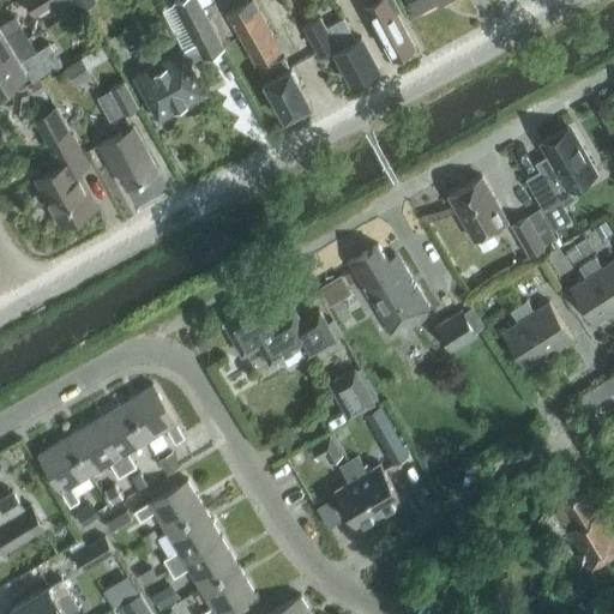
[(22,0),(34,18),(60,0),(22,0)]
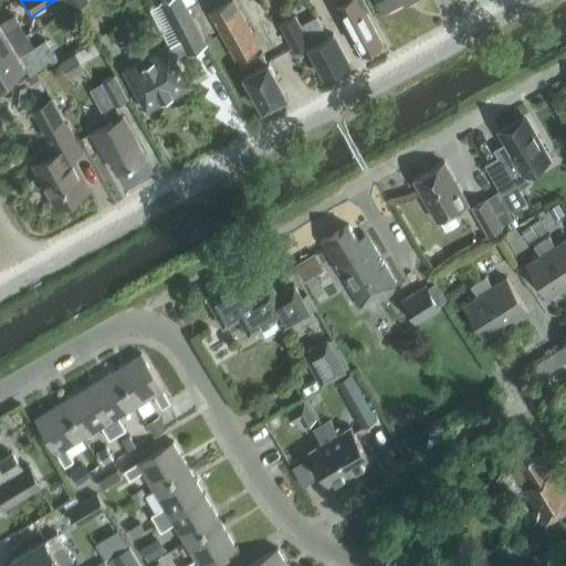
[(124,71),(145,109),(189,85),(175,59),(186,52),(187,54),(205,44),(180,0),(165,0),(159,2),(180,41),(168,48),(168,46),(124,71)]
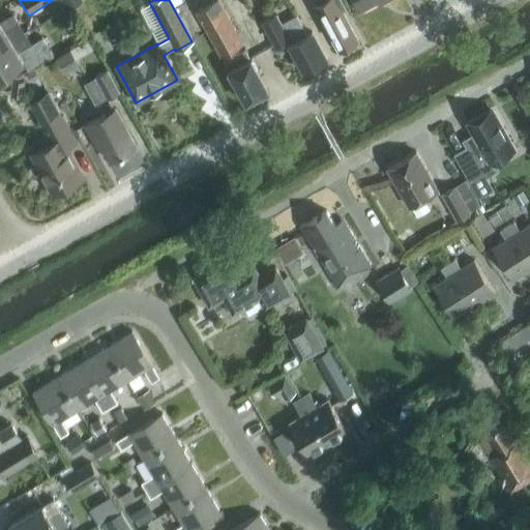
[(221,55),(242,43),(218,0),(214,0),(197,10),(221,55)]
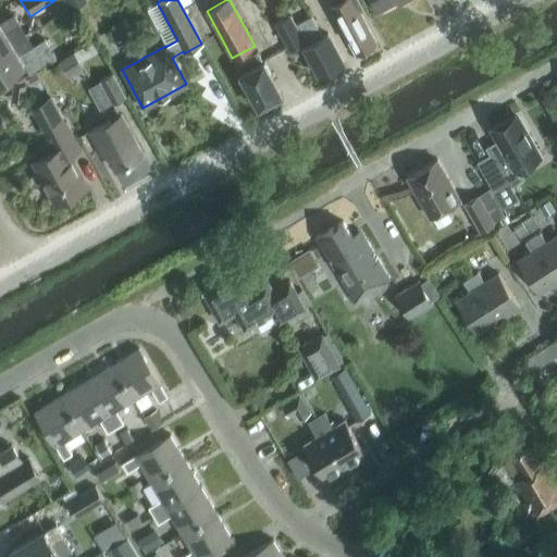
[(357,0),(331,0),(334,5),(330,8),(339,25),(347,39),(348,38),(357,54),(374,46),(366,28),(368,27),(360,13),(362,9),(357,0)]
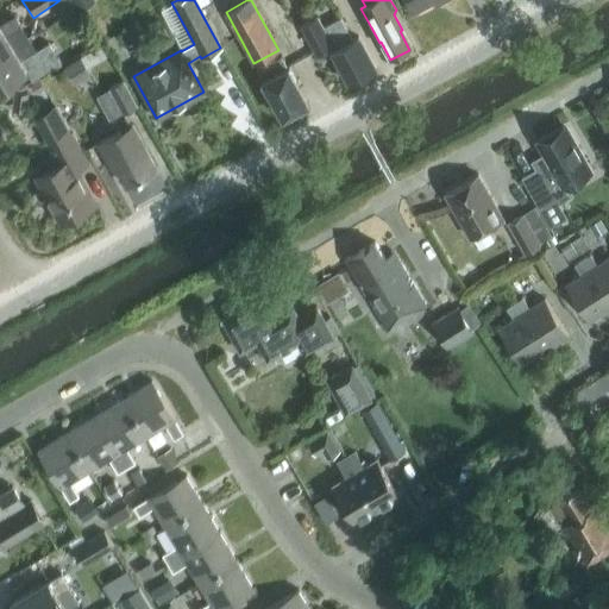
[(406,0),(413,13),(435,0),(445,0),(406,0)]
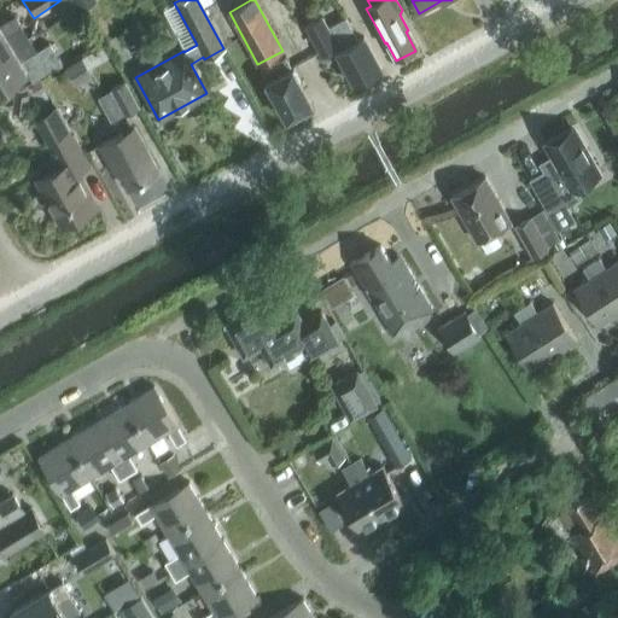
[(0,58),(29,41),(22,28),(15,17),(0,25),(0,58)]
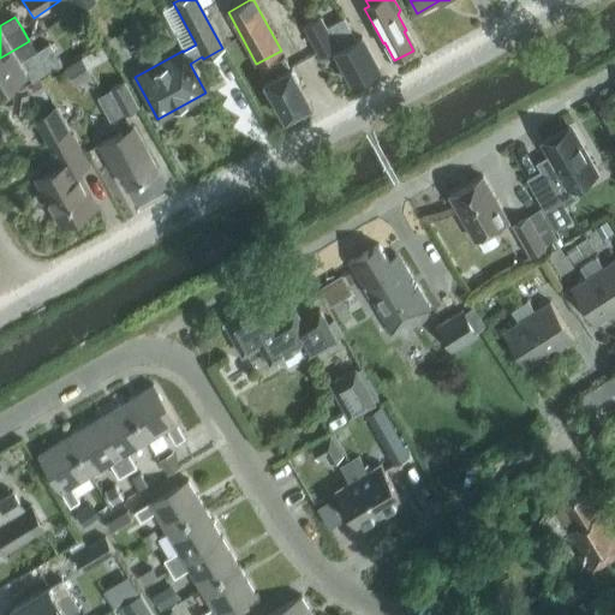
[(334,49),(352,83),(378,70),(362,40),(356,43),(342,19),(326,28),(322,21),(306,28),(322,55),(334,49)]
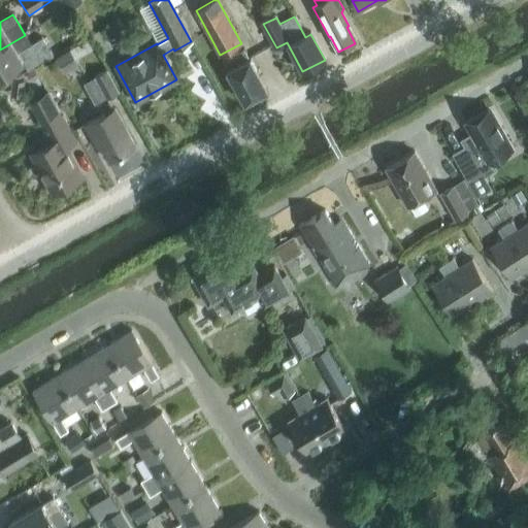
[(25,35),(0,50),(0,77),(23,64),(23,63),(37,55),(42,63),(53,57),(42,38),(31,45),(25,35)]
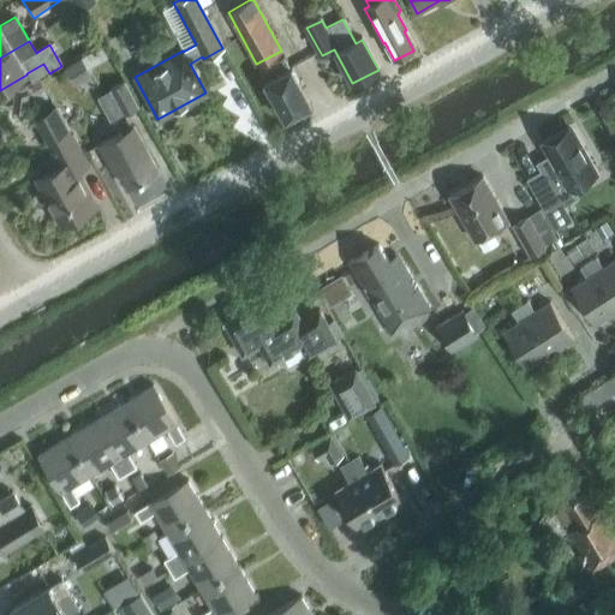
[(285,120),(311,106),(292,69),(290,70),(284,59),(261,71),(266,82),(264,83),(285,120)]
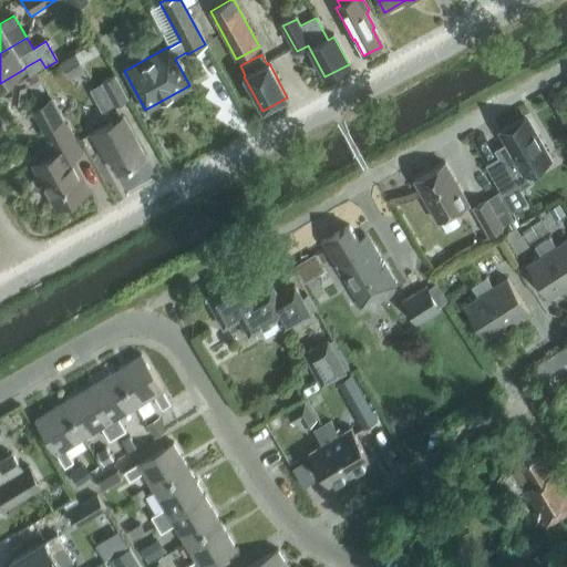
[(37,74),(28,80),(32,88),(41,83),(37,74)]
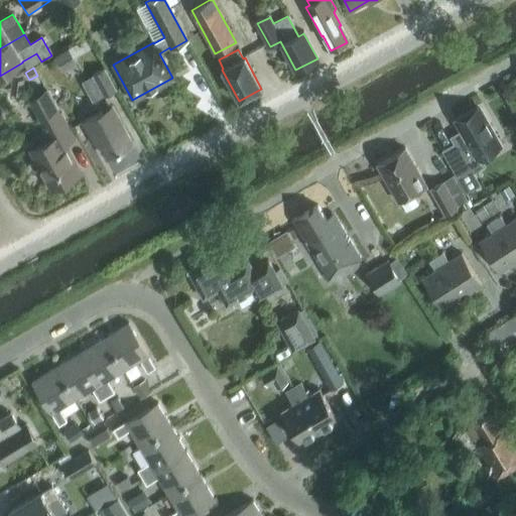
[(105,97),(116,91),(104,69),(93,75),(105,97)]
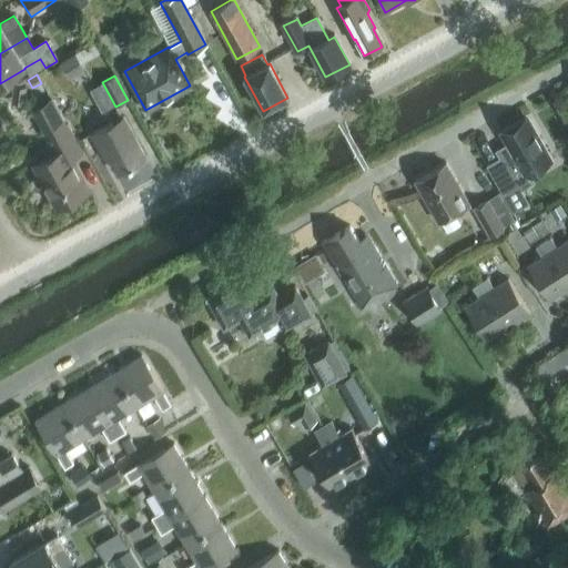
[(33,114),(56,155),(33,166),(54,208),(88,190),(71,158),(80,153),(67,128),(66,129),(52,104),(33,114)]
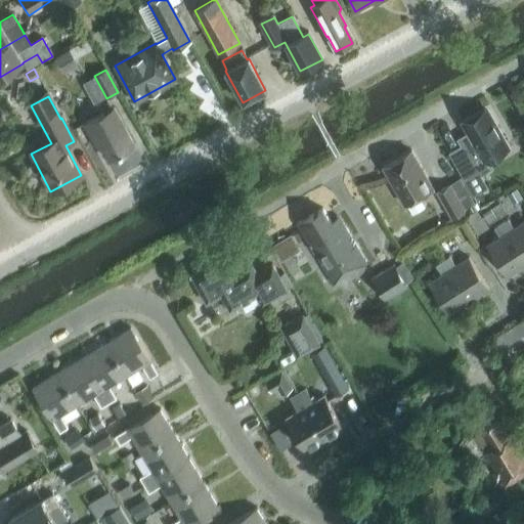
[(108,161),(134,146),(114,108),(85,125),(93,140),(97,138),(108,161)]
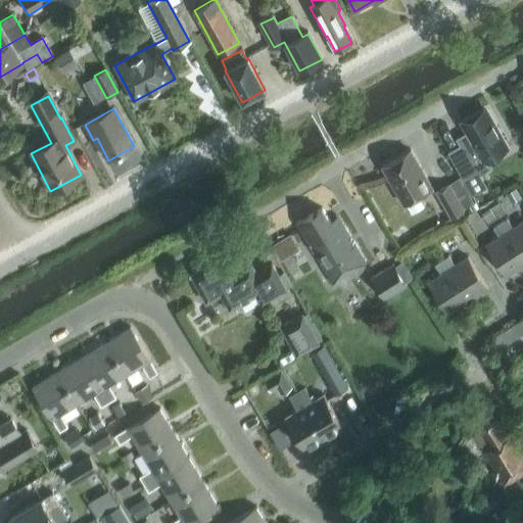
[(457,139),(461,144),(448,151),(463,178),(486,163),(484,159),(507,147),(486,111),(463,125),(467,133),(457,139)]
